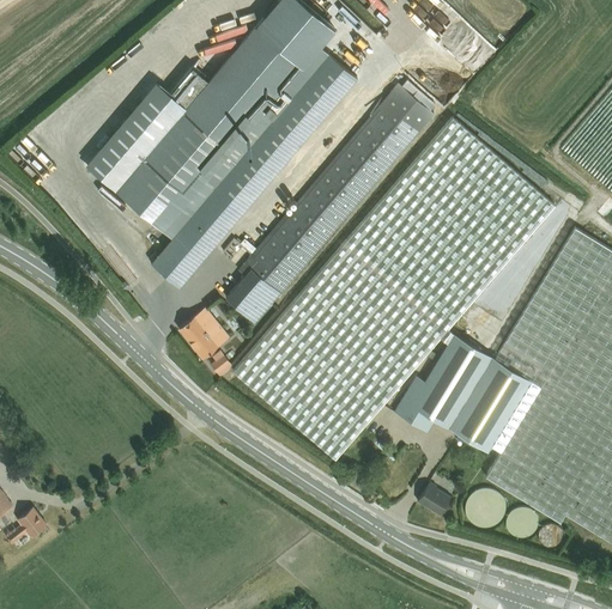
[(155,85),(85,166),(115,192),(171,239),(158,256),(150,265),(179,288),(186,280),(357,80),(328,56),(320,49),(334,31),(298,0),(277,0),(254,28),(207,83),(192,69),(168,96),(155,85)]
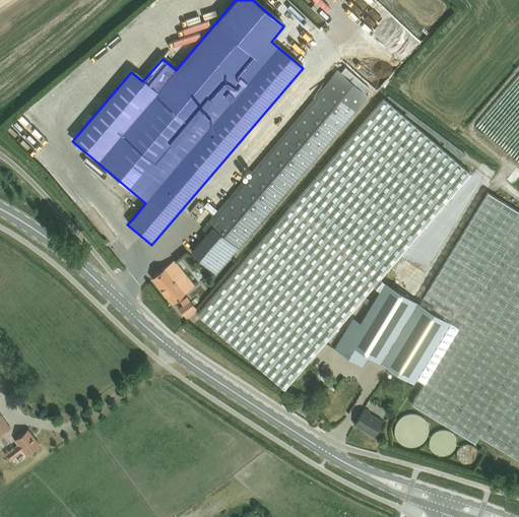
[(206,235),(190,255),(215,276),(233,256),(316,158),(368,98),(365,94),(369,90),(344,70),(340,74),(336,72),(258,166),(251,173),(202,232),(206,235)]
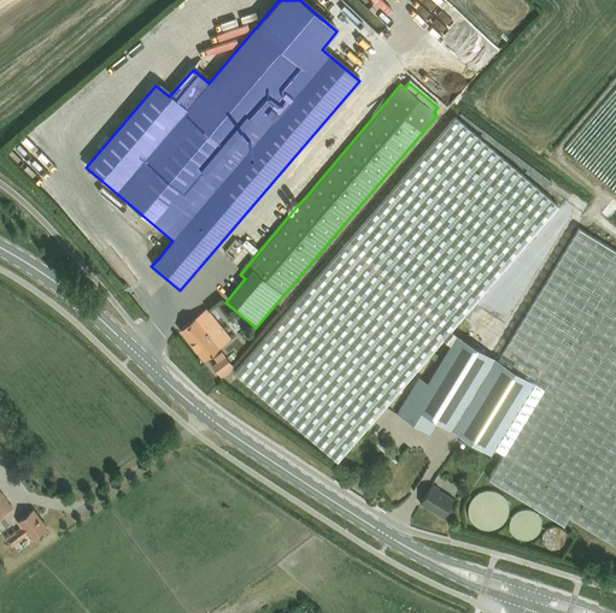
[(455,119),(234,375),(330,458),(336,464),(557,208),(553,204),(455,119)]
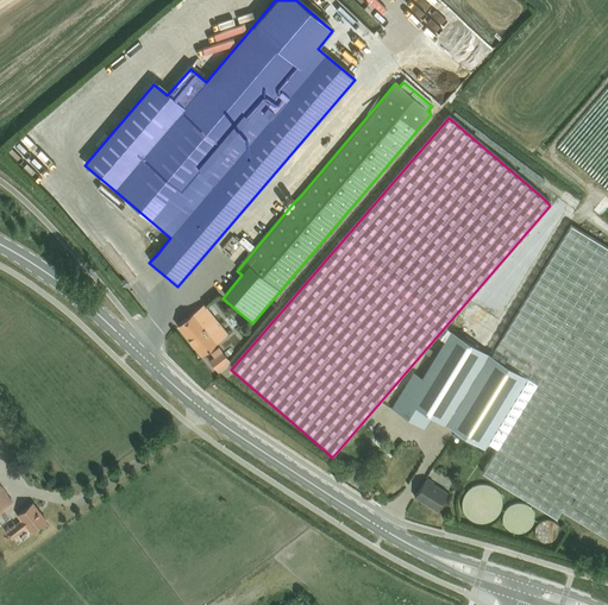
[(412,375),(390,410),(424,432),(432,418),(445,427),(453,433),(484,451),(488,446),(496,451),(481,476),(556,521),(561,512),(607,541),(607,250),(570,227),(490,358),(488,357),(449,333),(443,342),(443,345),(420,380),(412,375)]
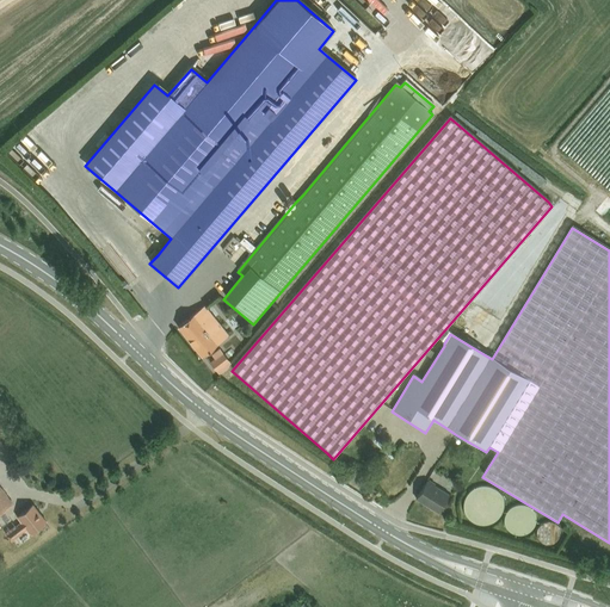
[(131,265),(134,262),(122,251),(119,253),(131,265)]
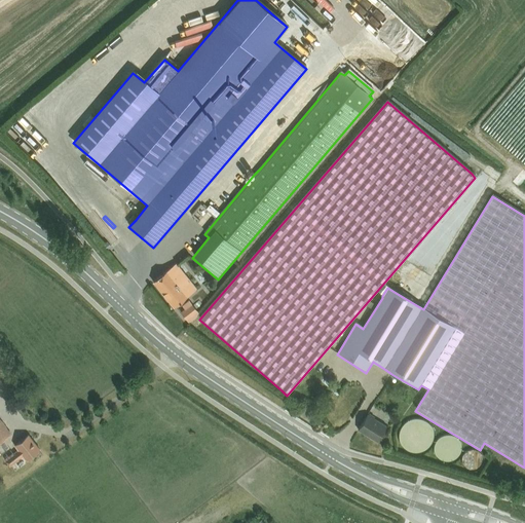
[(160,277),(153,284),(174,308),(196,291),(176,265),(171,269),(160,277)]
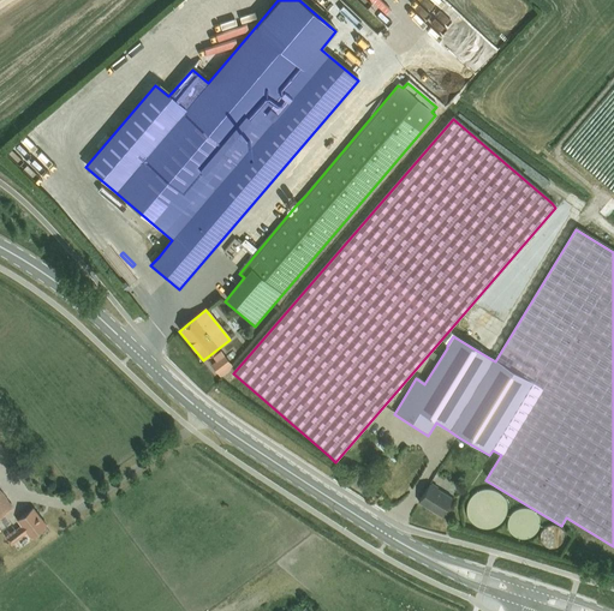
[(210,366),(216,373),(225,367),(218,360),(210,366)]
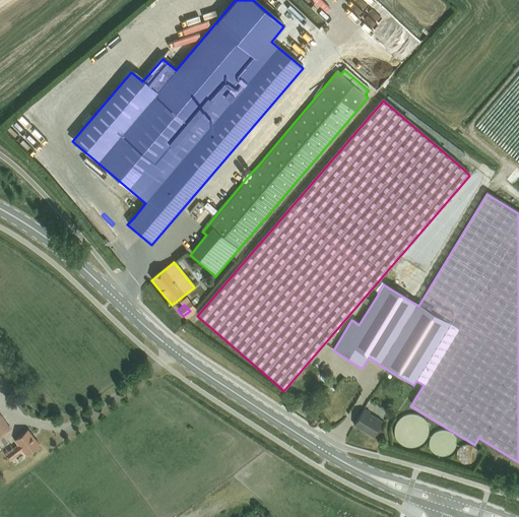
[(303,407),(299,414),(310,422),(314,414),(303,407)]
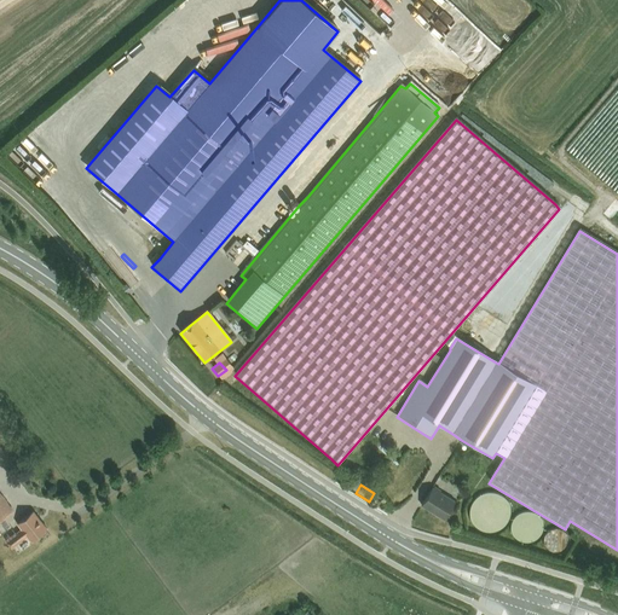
[(455,504),(432,489),(421,508),(444,522),(455,504)]
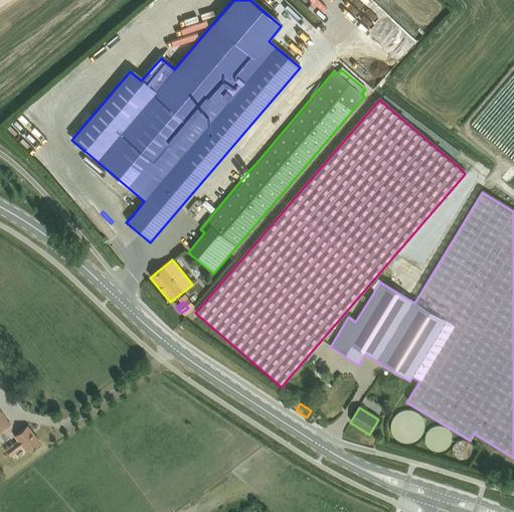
[(390,428),(390,430),(390,431),(390,433),(391,436),(391,437),(392,438),(393,440),(394,441),(396,443),(398,445),(400,446),(401,446),(403,447),(404,447),(406,447),(409,447),(410,447),(413,446),(414,446),(416,445),(418,443),(420,441),(421,440),(422,438),(423,437),(424,434),(425,430),(424,424),(423,423),(423,421),(422,420),(421,419),(420,418),(418,415),(416,414),(414,413),(413,412),(410,412),(409,412),(407,411),(406,412),(404,412),(401,412),(400,413),(398,414),(396,415),(394,418),(393,419),(392,420),(391,421),(391,423),(390,424),(390,427),(390,428)]
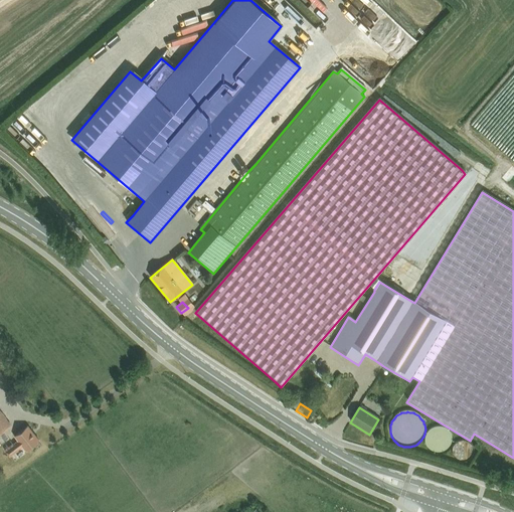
[(0,434),(2,433),(10,427),(0,412),(0,434)]
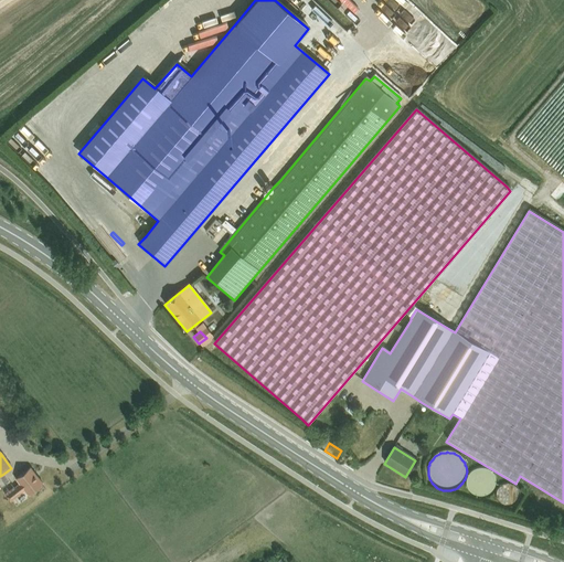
[(497,486),(497,485),(497,484),(496,480),(496,479),(496,478),(495,477),(493,476),(493,475),(492,474),(490,472),(488,470),(485,469),(482,469),(480,469),(477,469),(475,470),(474,472),(472,472),(471,473),(469,475),(468,476),(468,477),(467,478),(467,479),(466,481),(466,484),(466,485),(466,486),(466,487),(467,491),(468,494),(470,496),(471,497),(472,497),(475,499),(477,499),(480,500),(482,500),(485,499),(488,499),(490,497),(492,496),(493,495),(493,494),(495,492),(496,491),(496,488),(497,486)]
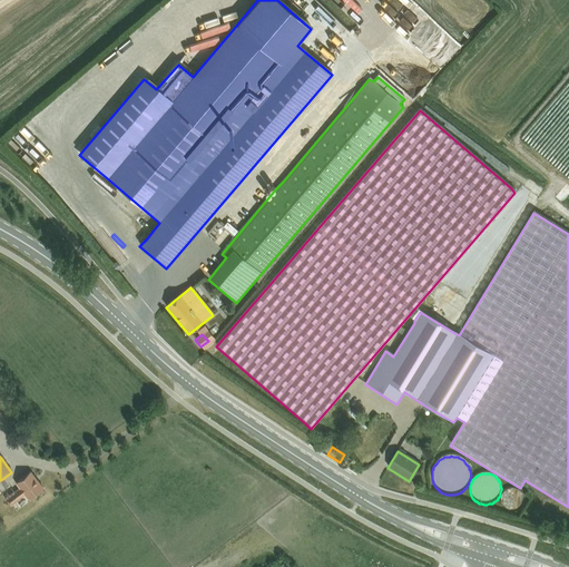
[(28,501),(33,497),(42,490),(30,475),(21,481),(16,485),(19,489),(5,500),(10,507),(25,497),(28,501)]
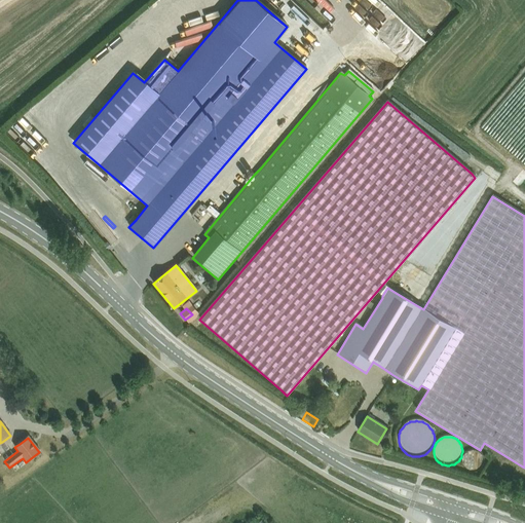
[(483,462),(483,461),(482,458),(481,456),(480,455),(479,454),(478,453),(476,452),(473,451),(471,451),(469,452),(465,453),(465,454),(463,455),(463,456),(462,458),(461,461),(461,462),(462,465),(463,468),(463,469),(465,470),(465,471),(469,472),(471,473),(473,473),(476,472),(478,471),(479,470),(480,469),(481,468),(482,465),(483,462)]
